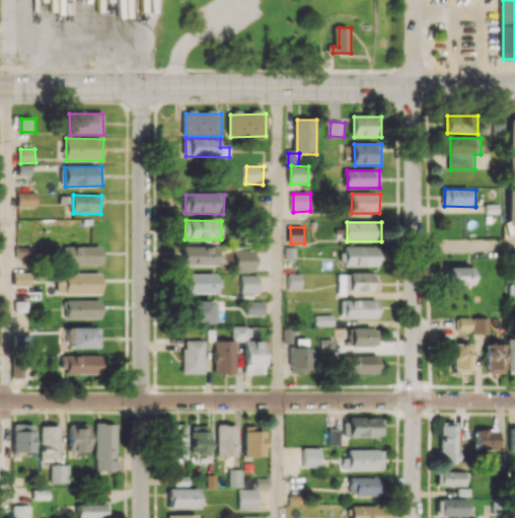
[(102,266),(101,246),(68,247),(68,266),(102,266)]
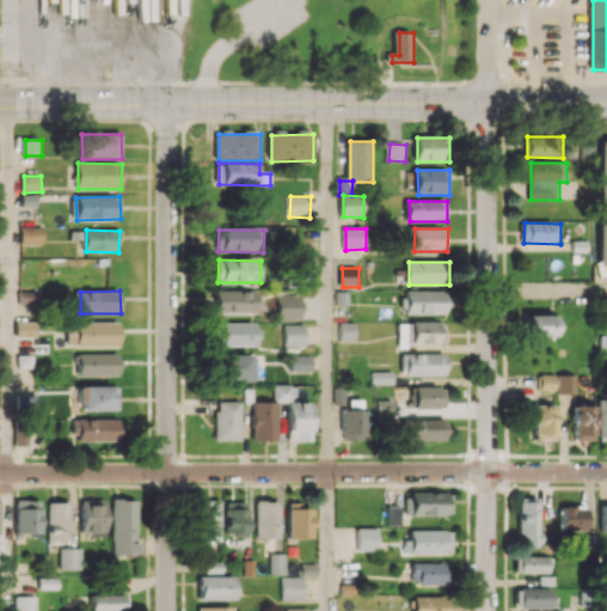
[(218,313),(257,315),(258,292),(218,291),(218,313)]
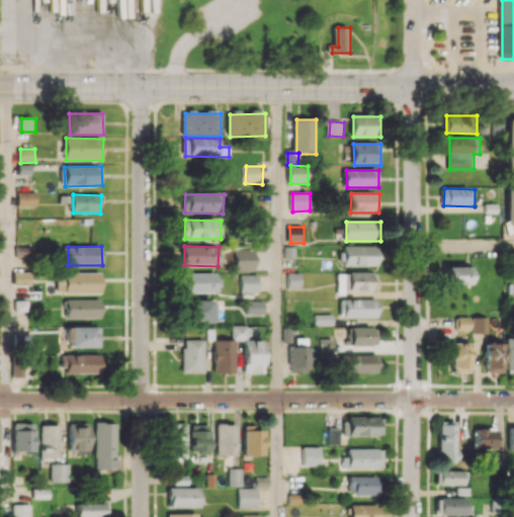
[(379,267),(379,247),(346,247),(346,266),(379,267)]
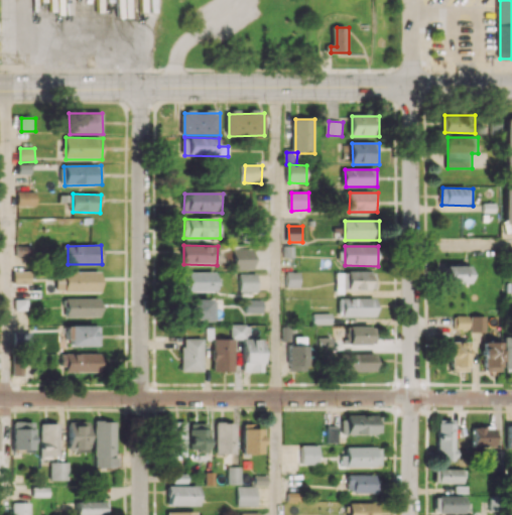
[(237,270),(256,270),(256,251),(237,250),(237,270)]
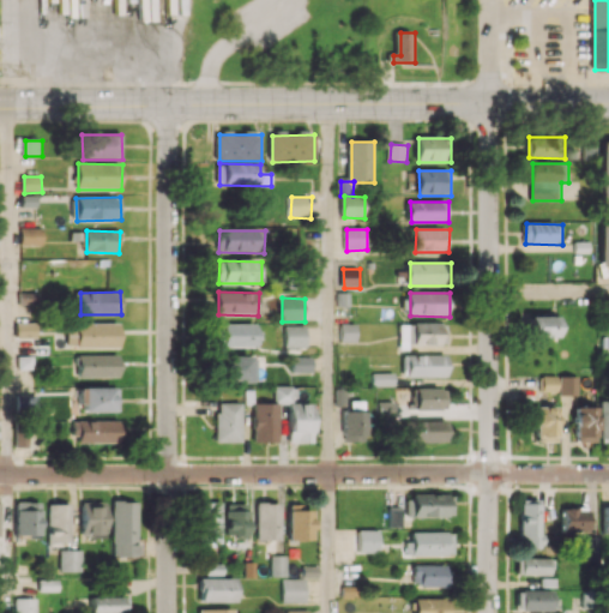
[(562,338),(562,318),(531,317),(531,338),(562,338)]
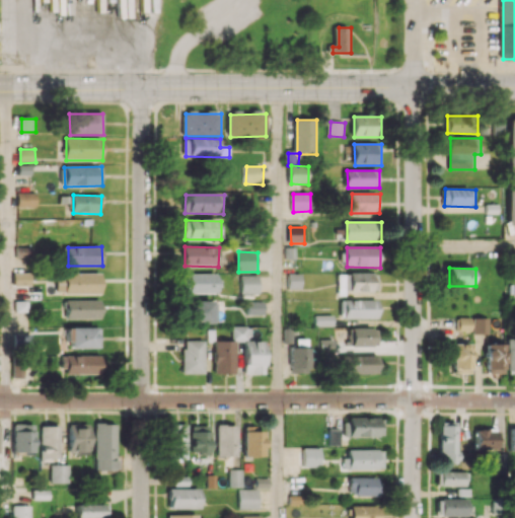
[(33,286),(33,274),(16,274),(16,286),(33,286)]
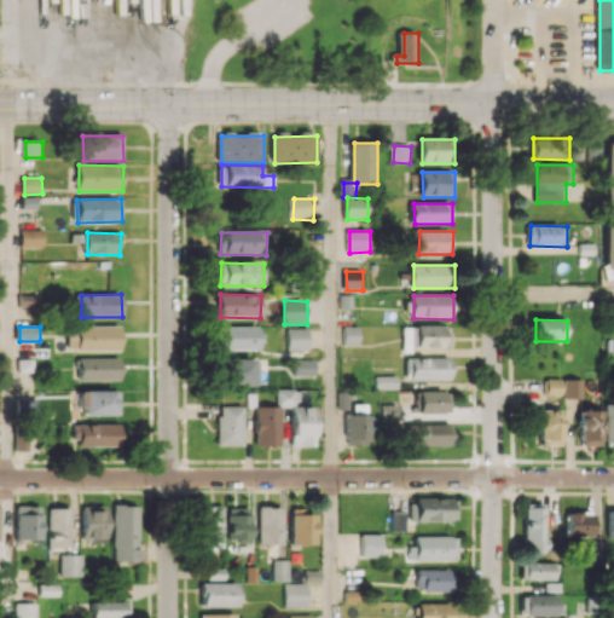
[(121,327),(70,327),(70,351),(121,351),(121,327)]
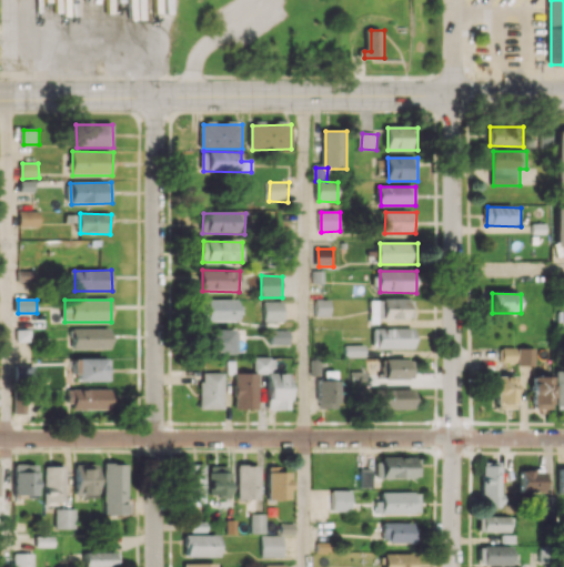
[(239,300),(200,301),(201,321),(239,321),(239,300)]
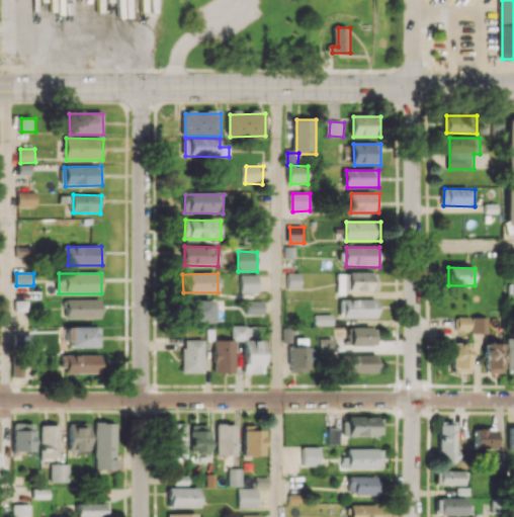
[(340,273),(340,292),(379,292),(378,273),(340,273)]
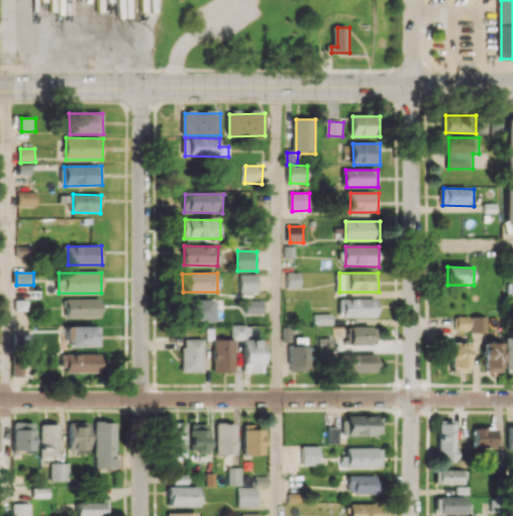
[(302,289),(302,274),(289,274),(289,289),(302,289)]
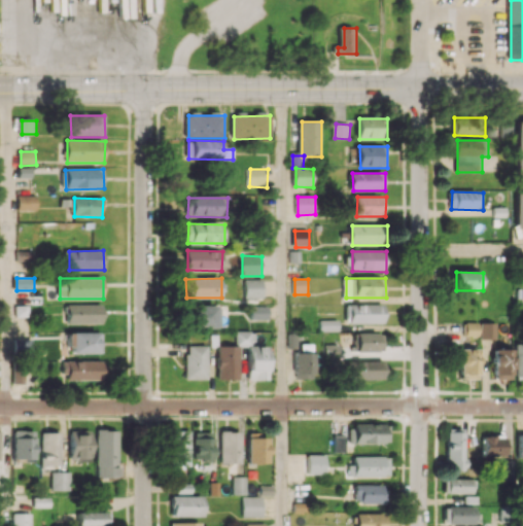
[(249,299),(266,299),(265,280),(248,280),(249,299)]
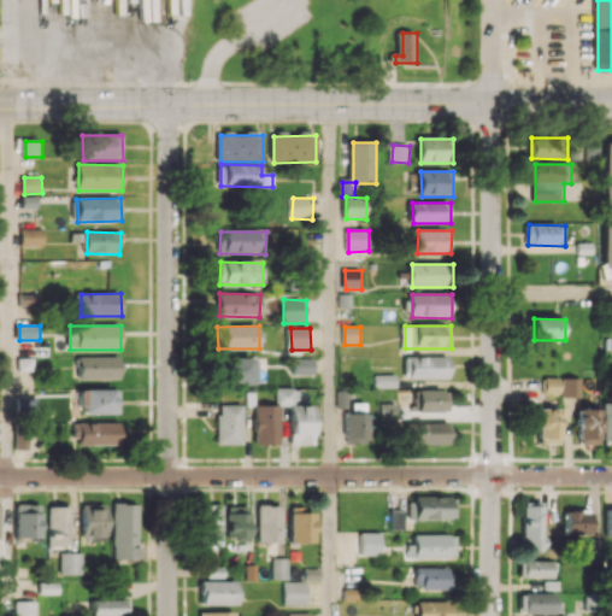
[(451,379),(451,357),(412,358),(412,380),(451,379)]
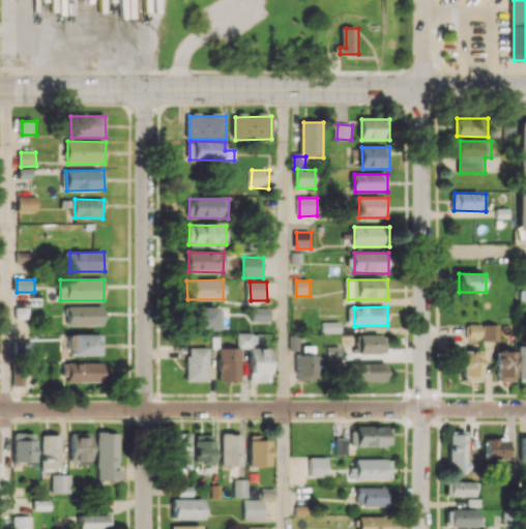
[(32,319),(32,307),(19,309),(19,320),(32,319)]
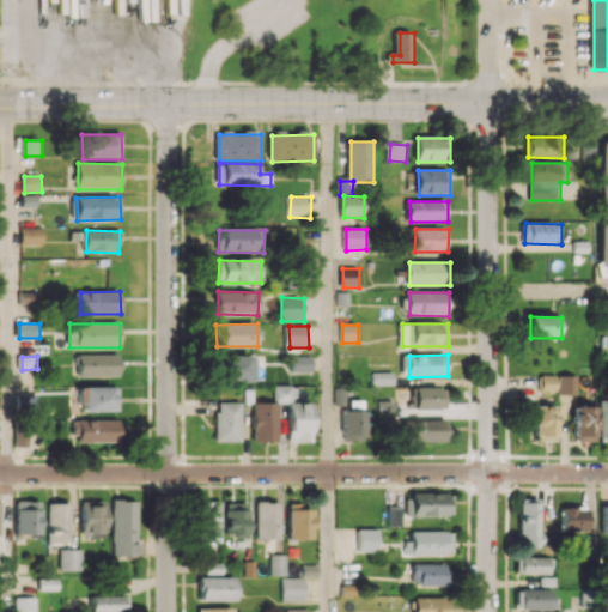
[(81,377),(120,377),(120,356),(80,356),(81,377)]
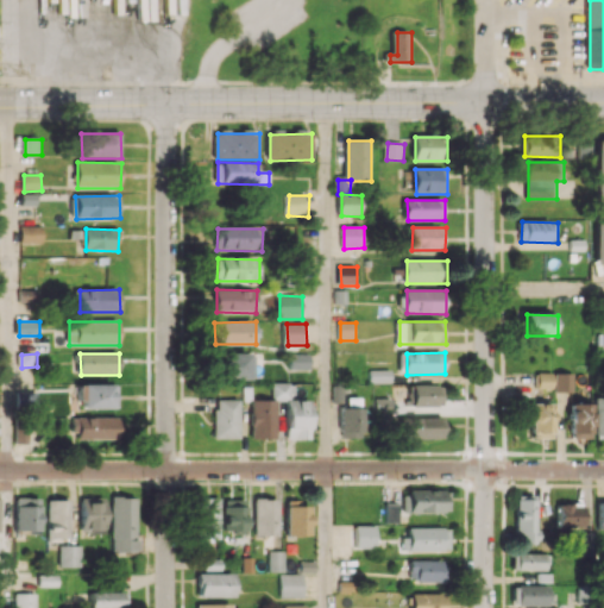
[(256,380),(255,355),(221,355),(222,380),(256,380)]
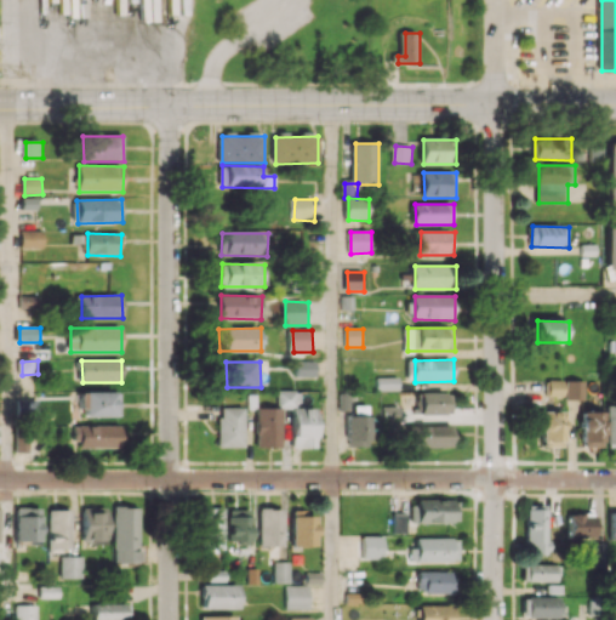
[(319,362),(300,362),(300,377),(319,377),(319,362)]
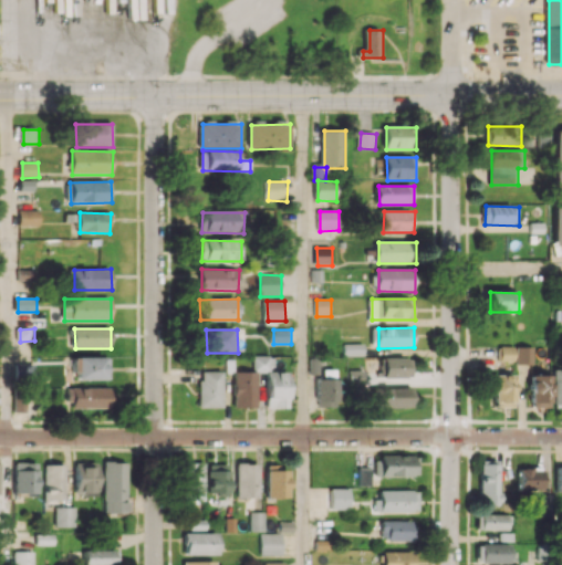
[(347,356),(366,357),(367,345),(347,345),(347,356)]
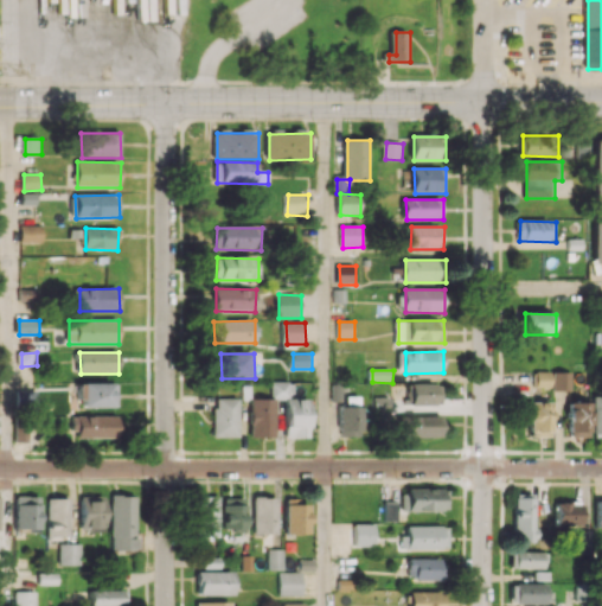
[(555,372),(539,371),(538,388),(555,388),(555,372)]
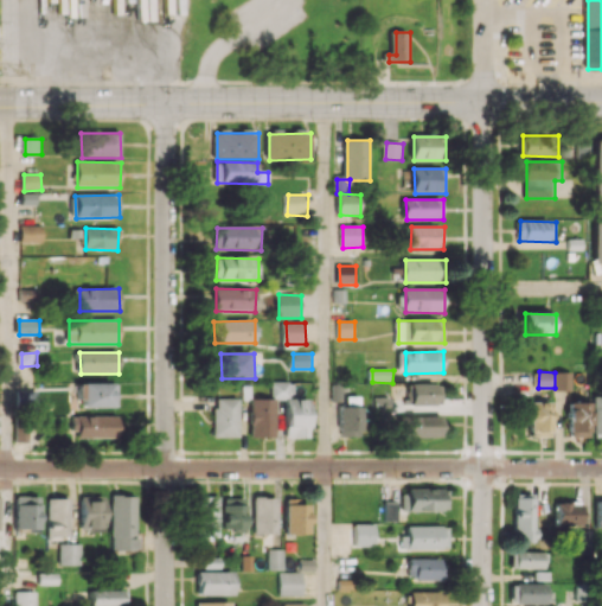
[(575,374),(556,374),(556,391),(575,391),(575,374)]
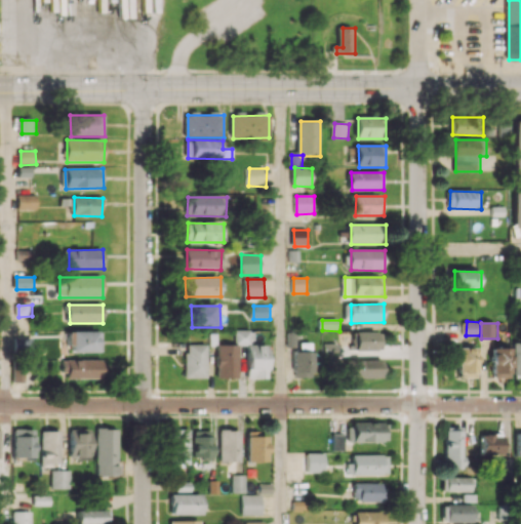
[(270,346),(253,346),(253,331),(237,331),(237,346),(250,346),(249,379),(269,379),(270,346)]
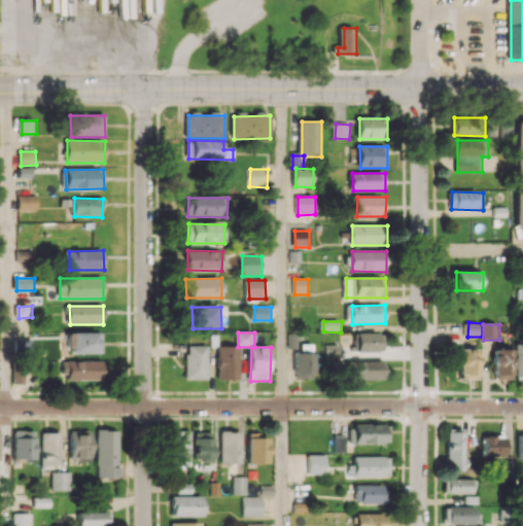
[(71,354),(103,354),(103,334),(72,334),(71,354)]
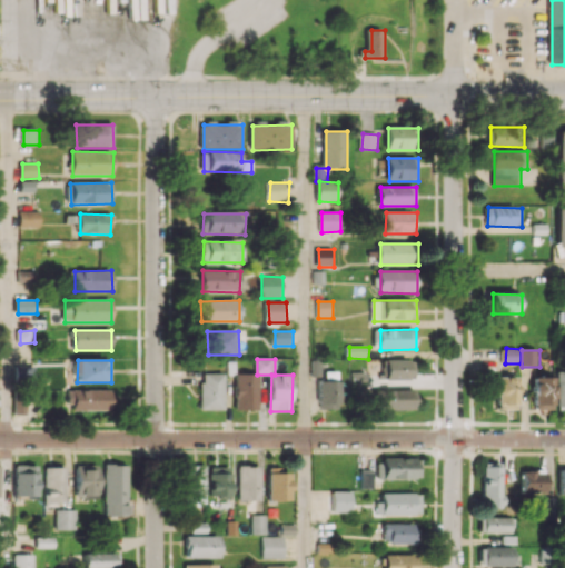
[(416,360),(387,360),(387,380),(416,380),(416,360)]
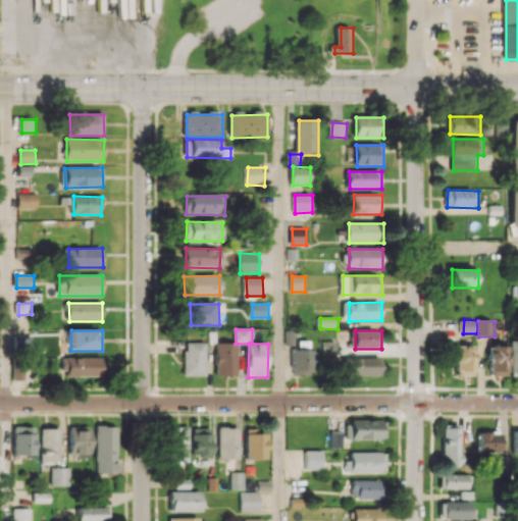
[(34,352),(34,335),(19,336),(19,352),(34,352)]
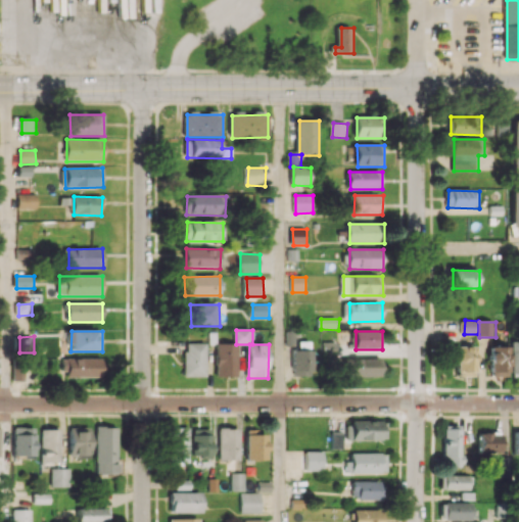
[(295,350),(295,376),(312,377),(313,342),(300,342),(300,350),(295,350)]
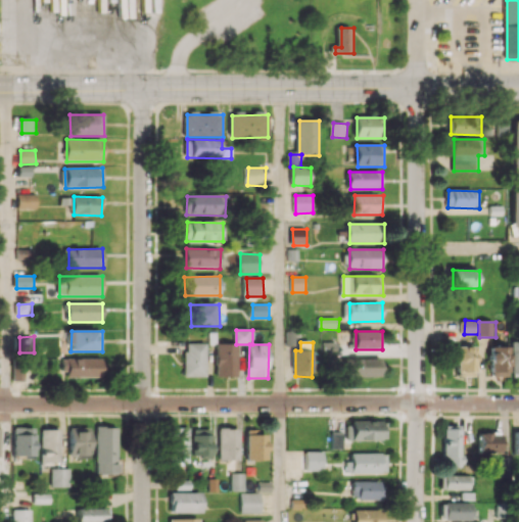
[(338,342),(325,343),(326,356),(339,356),(338,342)]
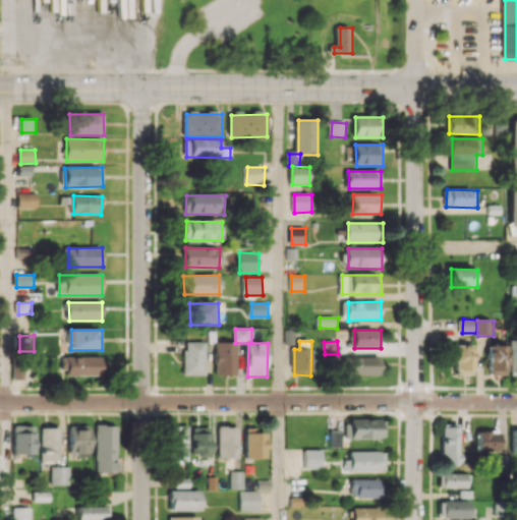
[(206,343),(186,342),(185,376),(206,377),(206,343)]
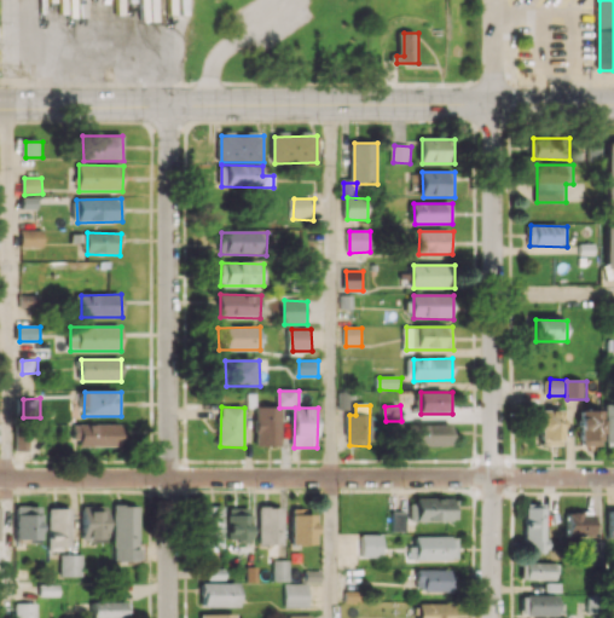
[(283,408),(259,408),(258,446),(282,446),(283,408)]
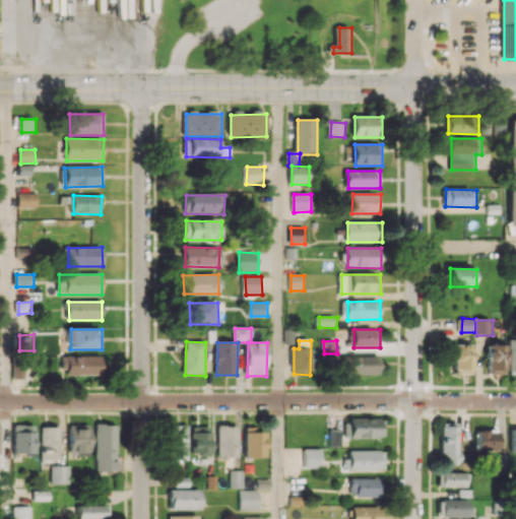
[(475,345),(456,345),(456,375),(475,375),(475,345)]
